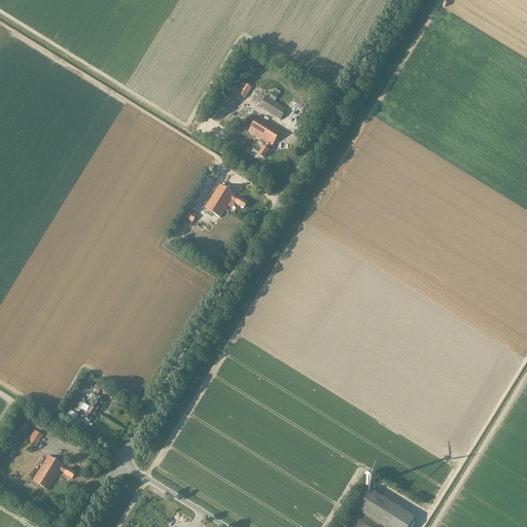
[(245,99),(252,88),(243,82),(236,93),(245,99)]
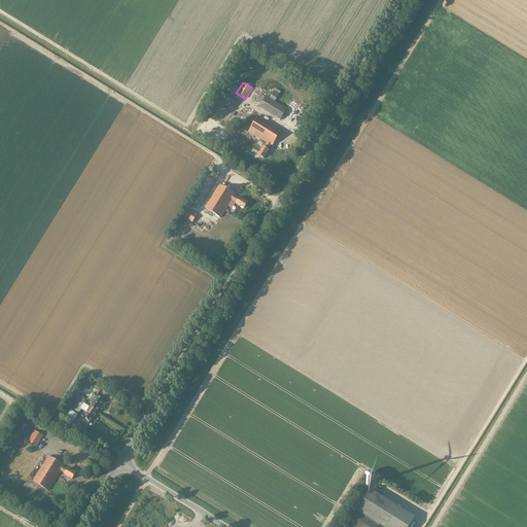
[(280,120),(286,109),(266,96),(258,107),(280,120)]
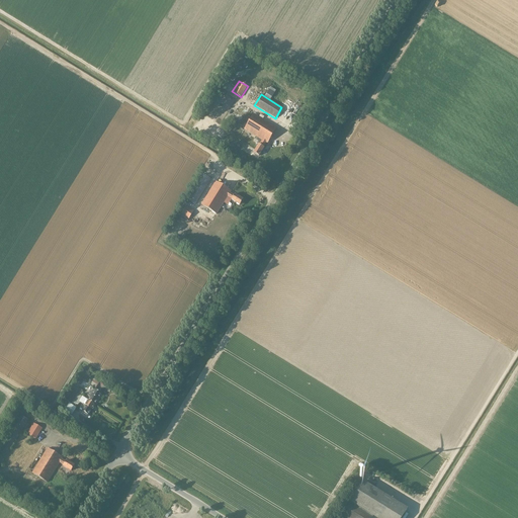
[(245,130),(255,137),(262,141),(260,145),(259,145),(254,153),(259,156),(264,148),(263,147),(266,143),(267,144),(277,128),(254,114),(245,130)]
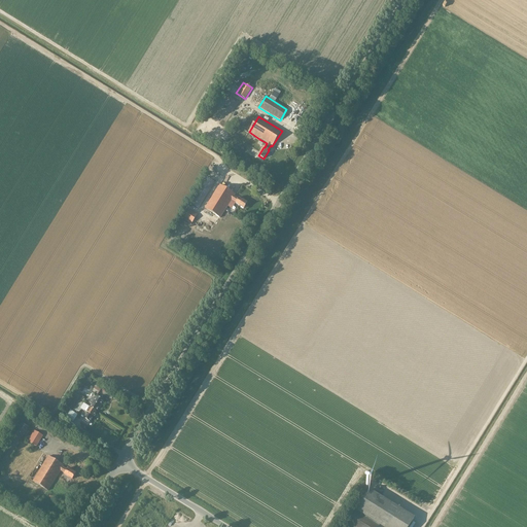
[(199,210),(212,182),(207,179),(203,187),(205,188),(195,208),(199,210)]
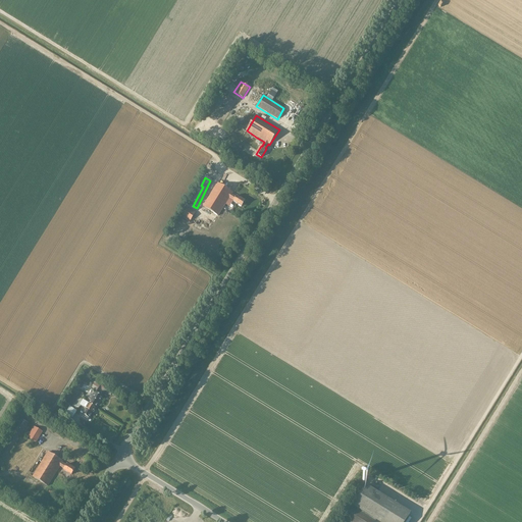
[(242,207),(245,201),(237,196),(236,197),(231,194),(232,193),(217,184),(203,206),(218,216),(229,198),(233,201),(242,207)]
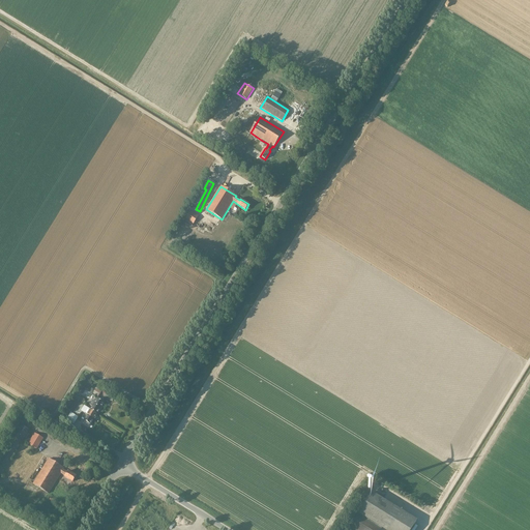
[(193,226),(198,216),(187,209),(181,218),(193,226)]
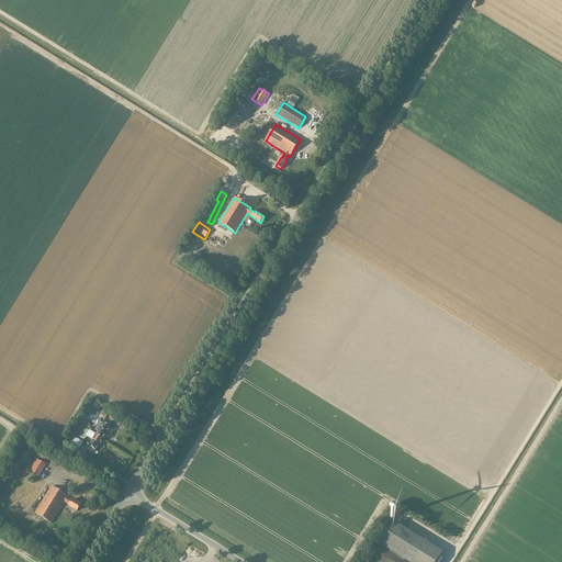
[(216,234),(212,244),(222,248),(226,239),(216,234)]
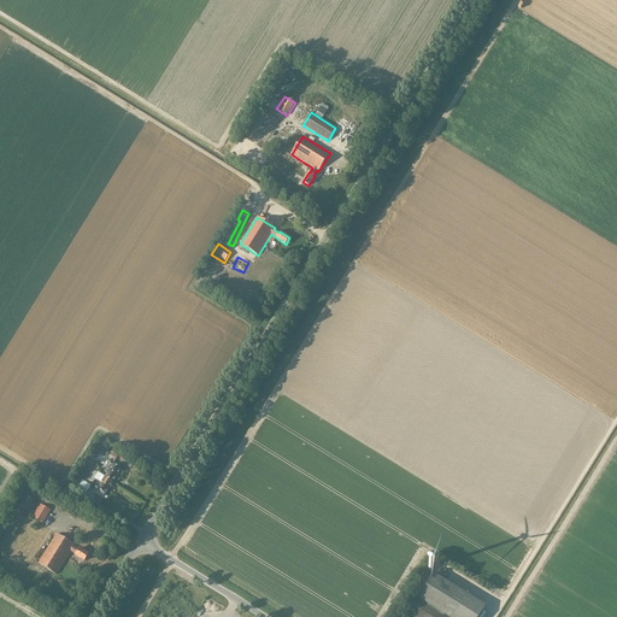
[(83,480),(88,471),(90,468),(84,463),(76,475),(83,480)]
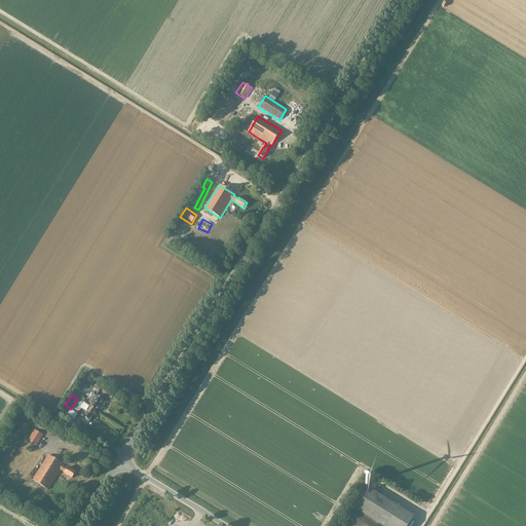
[(90,400),(100,405),(103,400),(97,396),(95,399),(91,398),(90,400)]
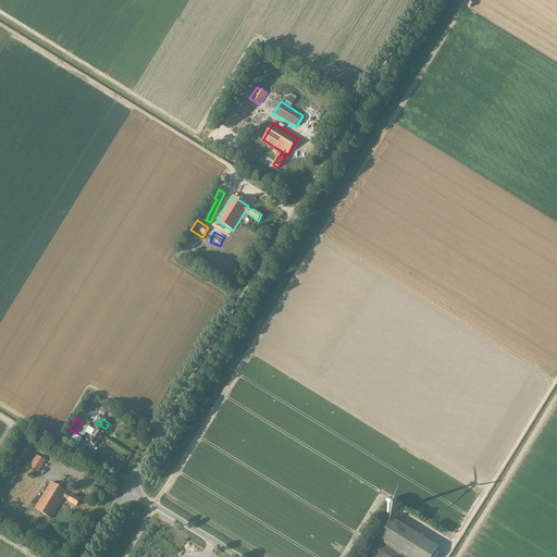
[(102,435),(106,429),(96,423),(94,425),(97,428),(95,431),(102,435)]
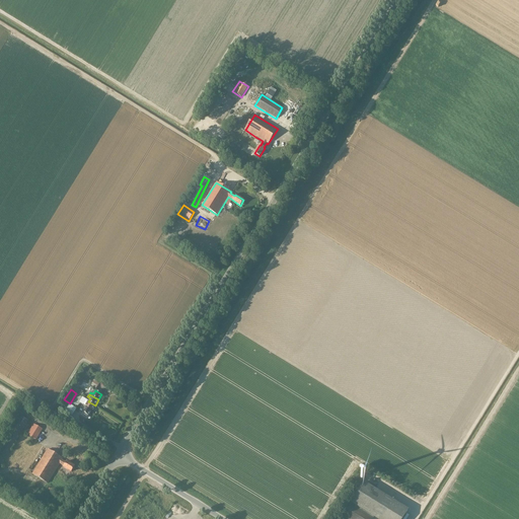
[(91,411),(95,405),(88,401),(82,397),(79,402),(82,404),(91,411)]
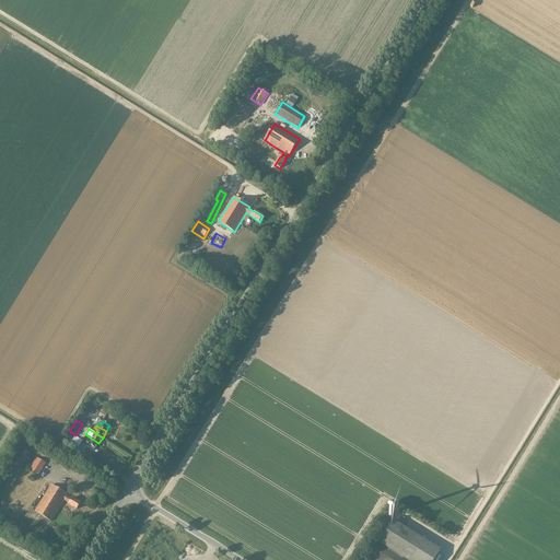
[(70,443),(78,448),(82,441),(74,435),(72,440),(71,439),(70,442),(71,442),(70,443)]
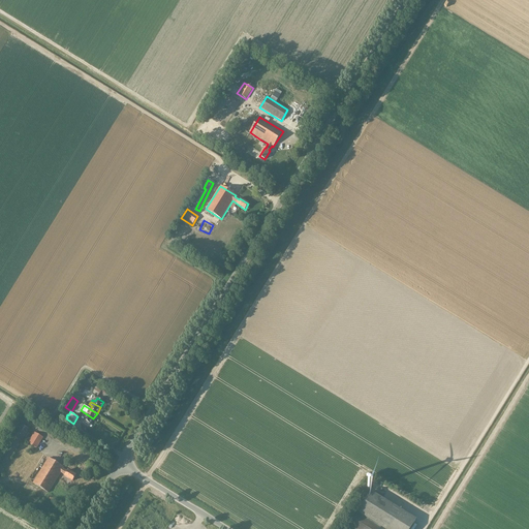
[(90,424),(93,418),(84,412),(83,414),(86,416),(84,419),(82,423),(86,426),(88,423),(90,424)]
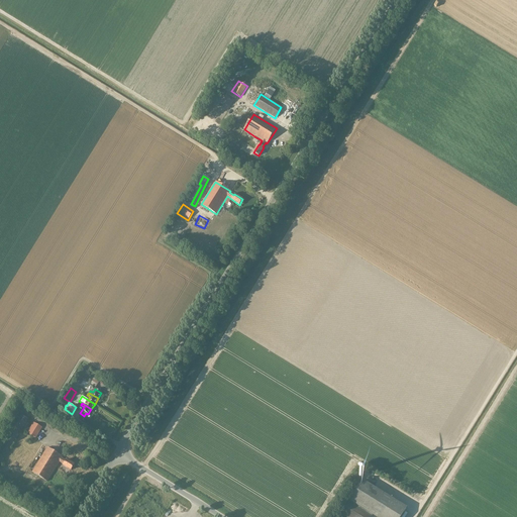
[(35,438),(42,427),(33,422),(29,428),(27,427),(26,429),(27,430),(26,432),(35,438)]
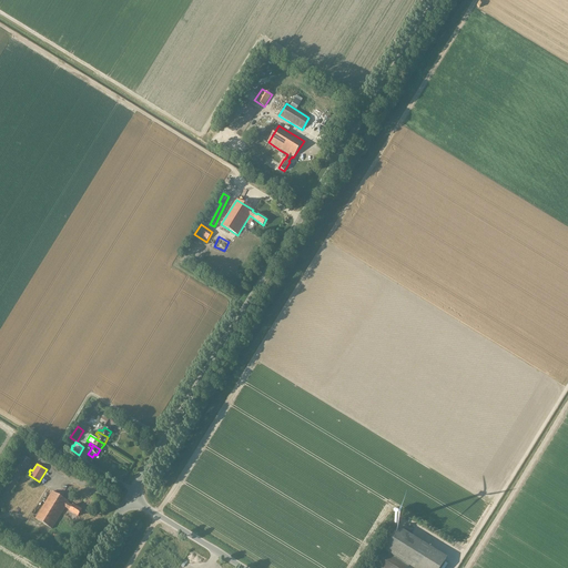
[(78,517),(81,510),(73,505),(72,506),(68,503),(68,501),(52,492),(36,519),(52,529),(64,507),(70,510),(69,511),(78,517)]
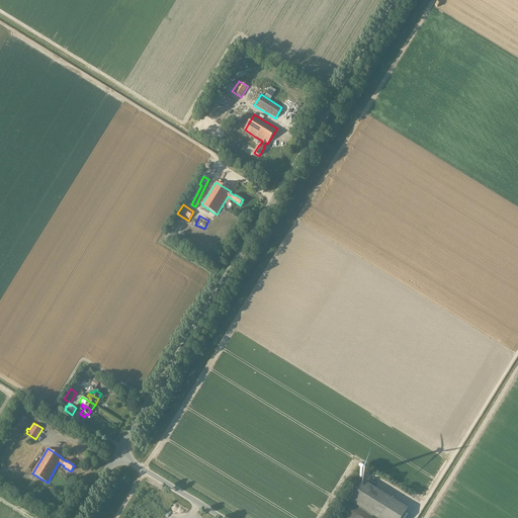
[(356,494),(350,502),(372,515),(376,517),(401,517),(407,508),(363,482),(358,490),(356,489),(354,492),(356,494)]
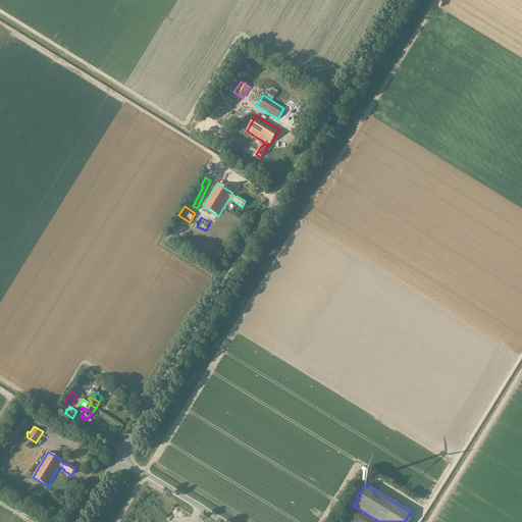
[(163,521),(172,521),(175,518),(181,521),(186,513),(175,508),(172,506),(163,521)]
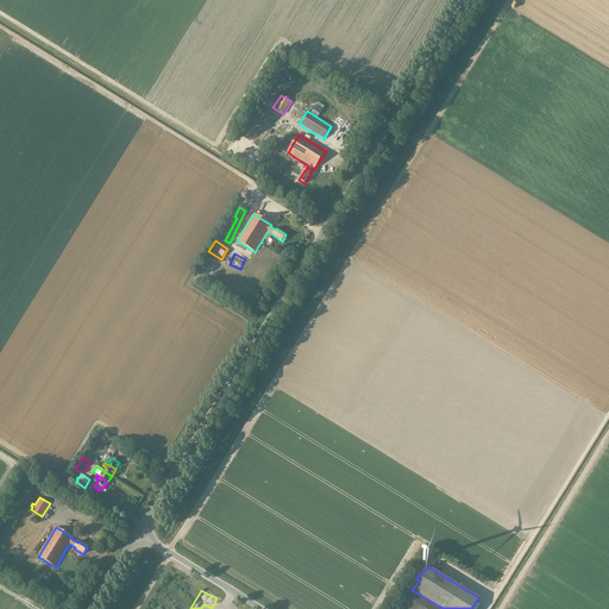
[(400,608),(435,608),(438,606),(412,590),(402,606),(407,608),(402,608),(401,608),(400,608)]
